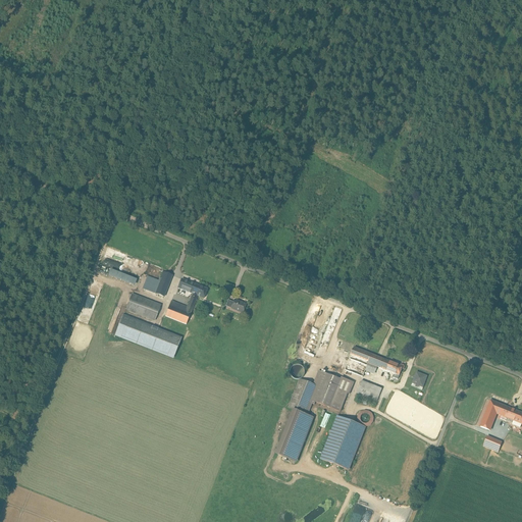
[(112,269),(110,276),(136,285),(139,278),(112,269)]
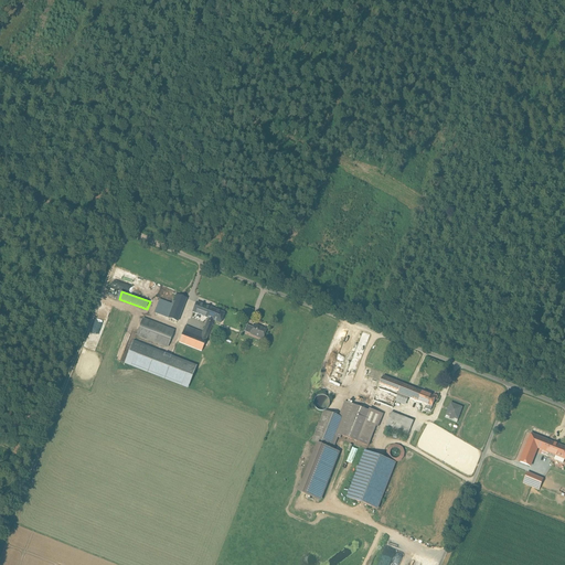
[(172,305),(167,318),(178,322),(187,299),(176,296),(172,305)]
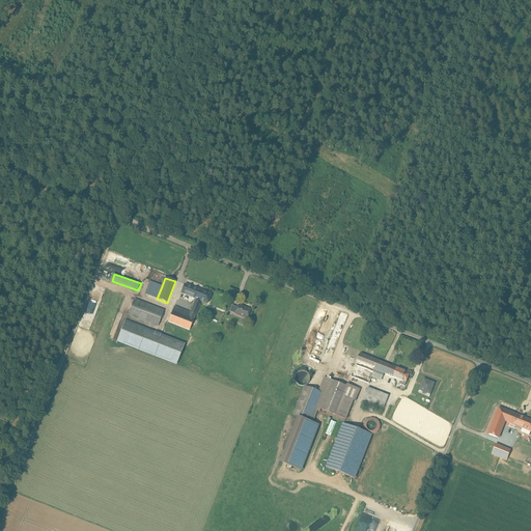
[(162,286),(150,282),(145,295),(157,299),(162,286)]
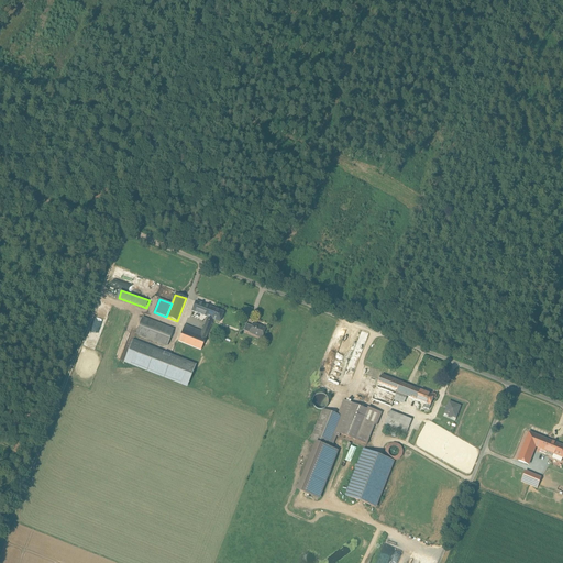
[(214,309),(196,302),(192,311),(208,318),(211,319),(214,309)]
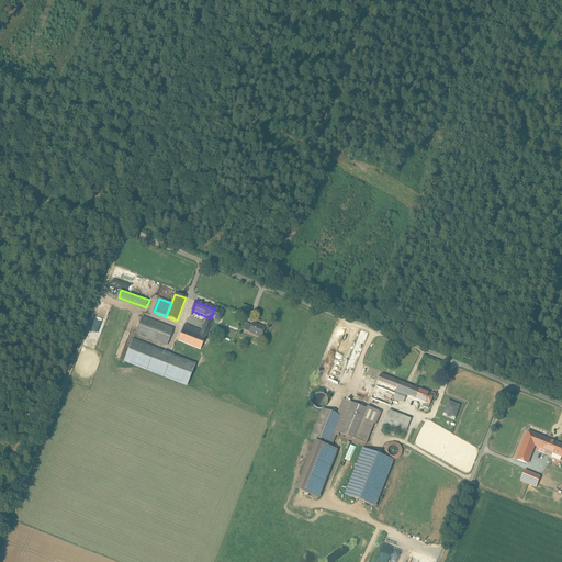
[(223,313),(214,308),(211,318),(213,319),(220,322),(223,313)]
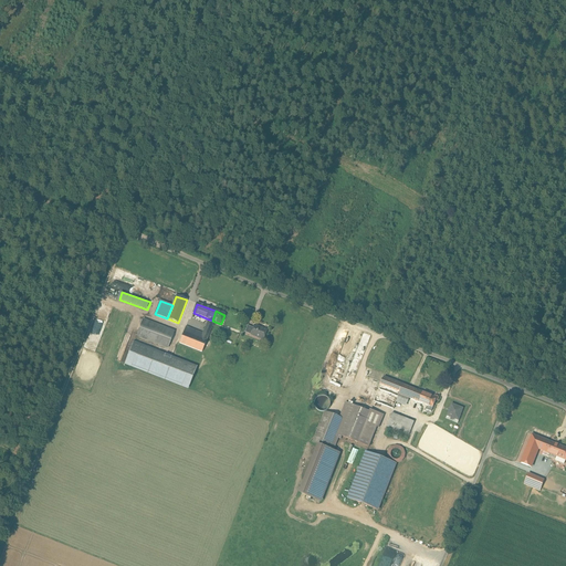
[(98,341),(106,320),(97,316),(90,337),(98,341)]
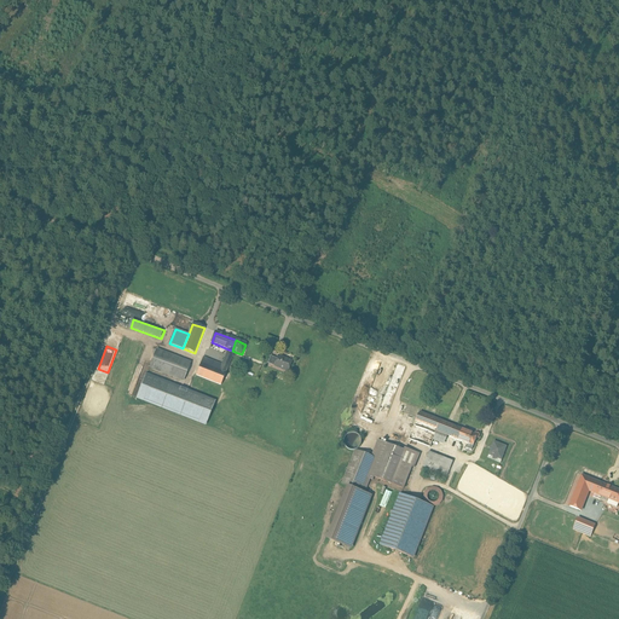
[(190,363),(156,350),(150,368),(183,381),(190,363)]
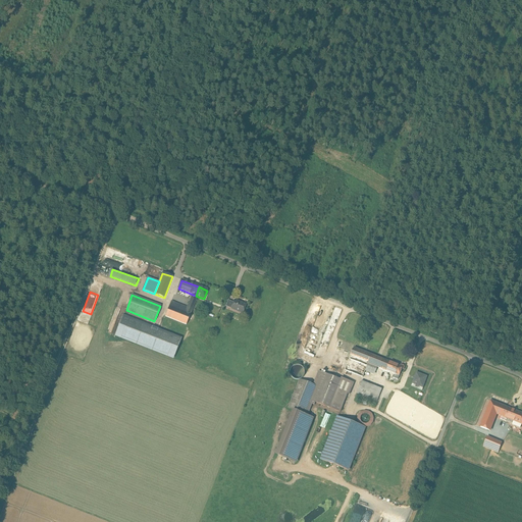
[(196,296),(193,295),(188,308),(192,310),(198,297),(196,296)]
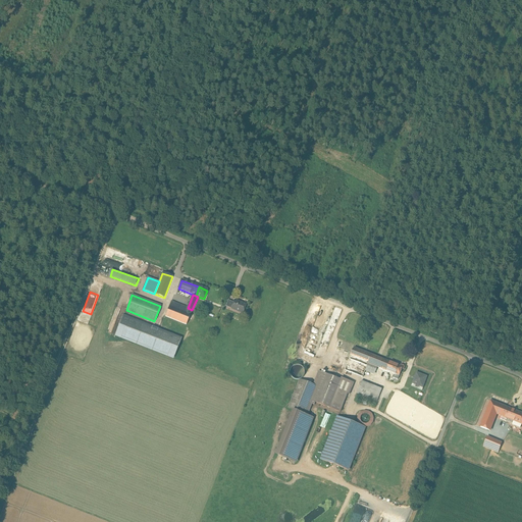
[(246,305),(235,301),(233,303),(231,307),(236,309),(237,311),(239,312),(240,311),(243,312),(246,305)]
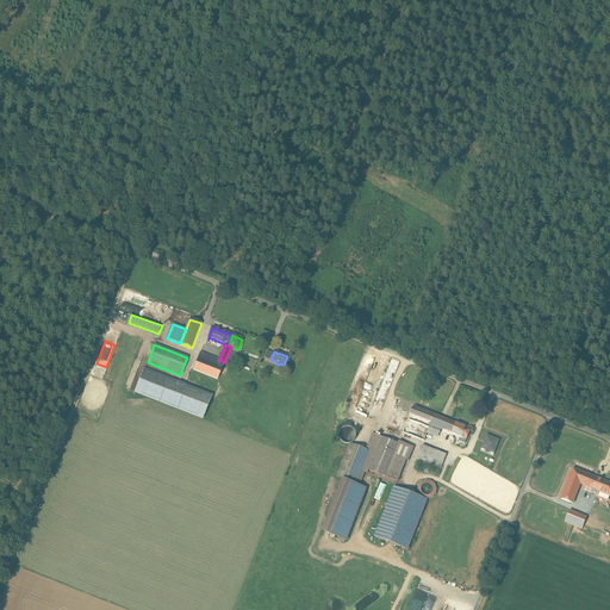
[(219,360),(200,353),(193,371),(217,380),(224,362),(219,360)]
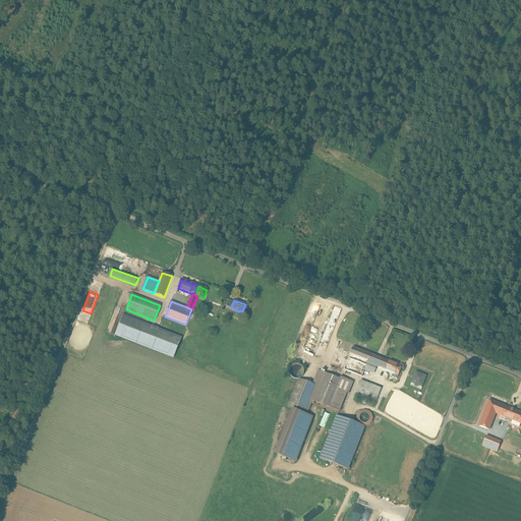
[(180,339),(123,316),(116,335),(172,357),(180,339)]
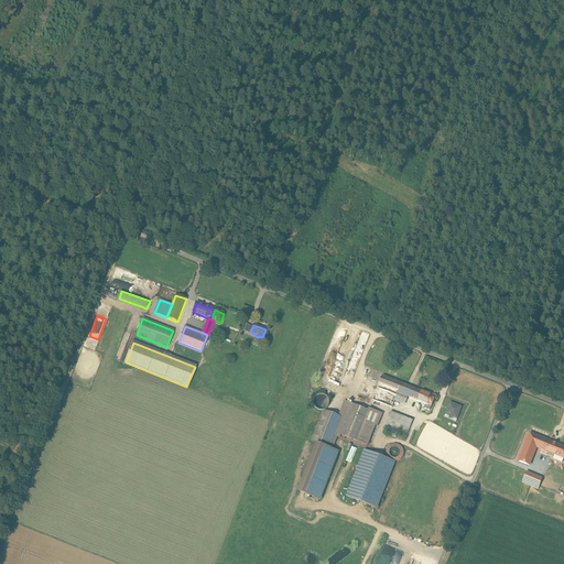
[(401,383),(382,376),(372,400),(392,408),(394,401),(404,405),(408,397),(410,398),(414,389),(401,383)]
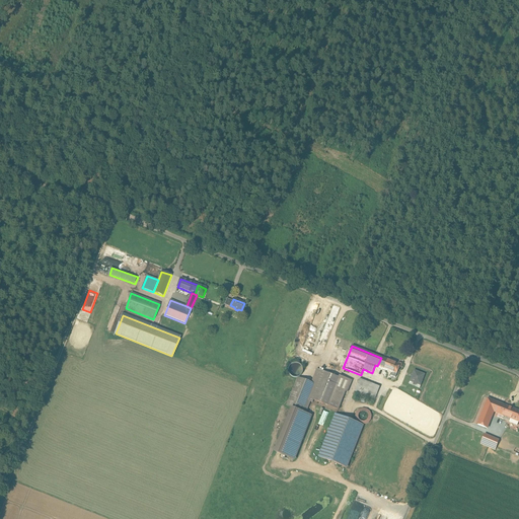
[(387,360),(381,358),(377,366),(384,369),(387,360)]
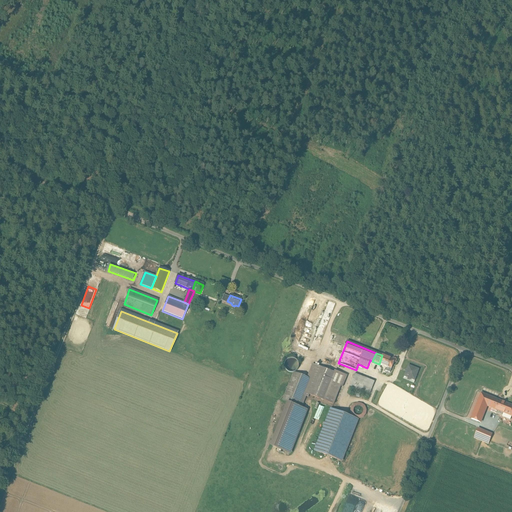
[(392,359),(382,355),(379,364),(387,367),(386,371),(390,373),(394,363),(396,362),(396,360),(396,359),(394,358),(392,358),(392,359)]
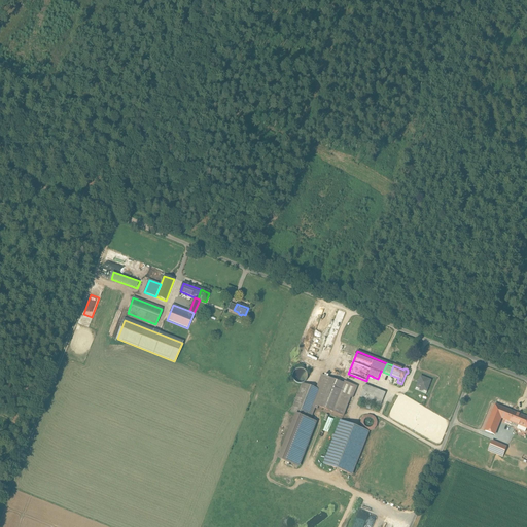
[(308,379),(308,376),(308,373),(306,371),(304,369),(301,369),(297,369),(295,371),(293,373),(293,376),(293,379),(295,381),(297,383),(301,383),(304,383),(306,381),(308,379)]
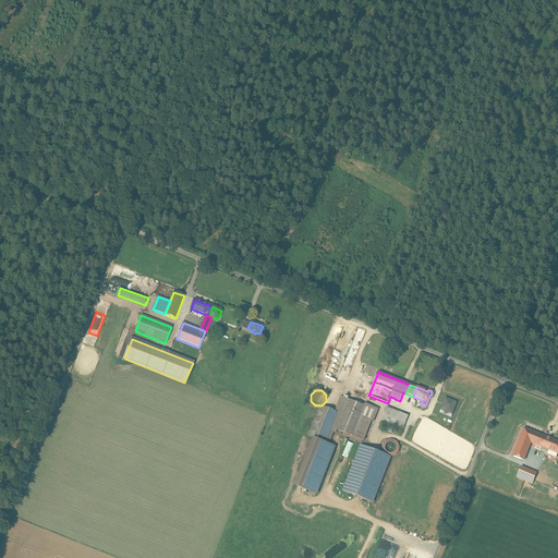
[(350,400),(341,397),(335,412),(338,413),(331,431),(337,433),(338,431),(337,431),(350,400)]
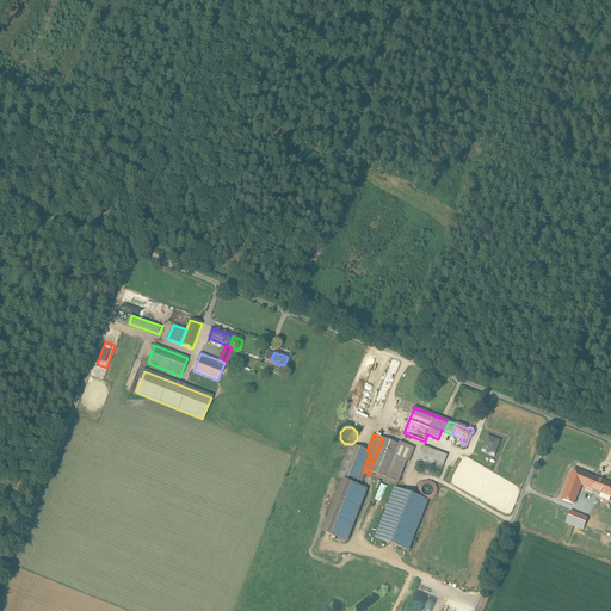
[(500,440),(487,436),(482,449),(486,450),(487,451),(489,452),(492,452),(492,450),(495,451),(500,440)]
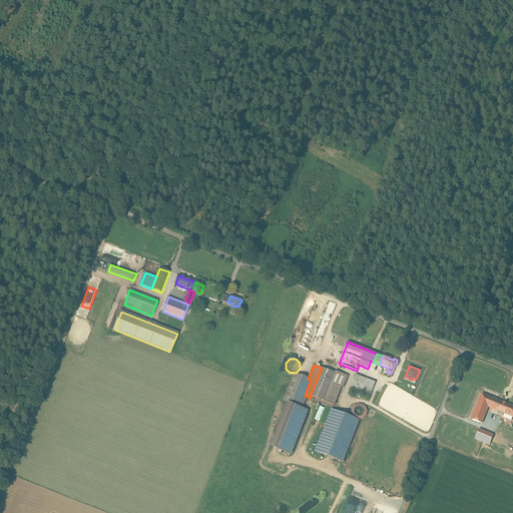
[(335,373),(322,368),(310,396),(311,396),(325,402),(332,383),(336,374),(335,373)]
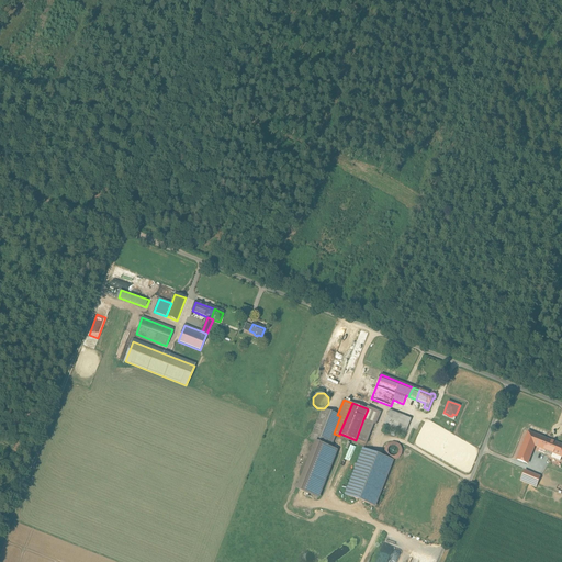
[(381,413),(368,407),(367,408),(368,409),(363,419),(374,424),(377,425),(381,413)]
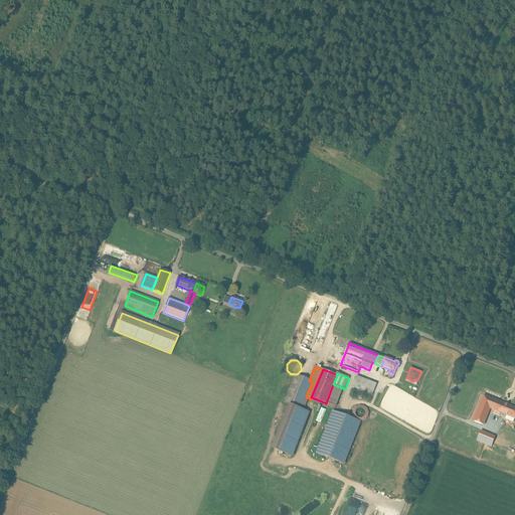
[(309,380),(296,375),(285,403),(301,409),(306,397),(312,381),(309,380)]
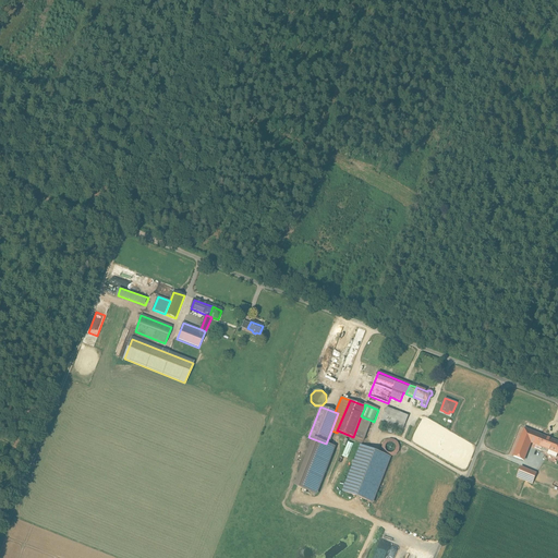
[(409,416),(386,408),(381,420),(403,428),(409,416)]
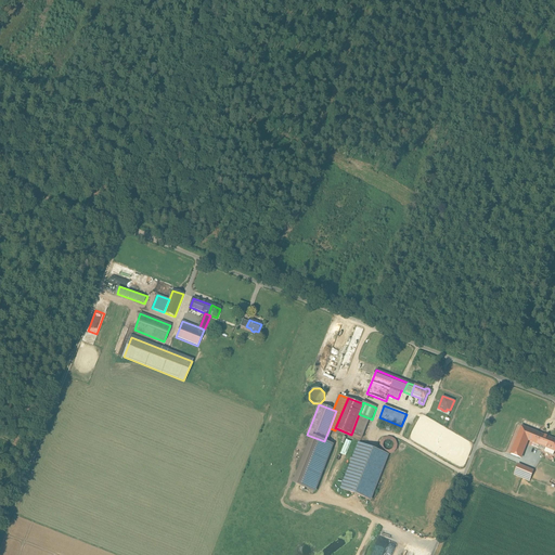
[(370,418),(359,414),(351,435),(362,438),(370,418)]
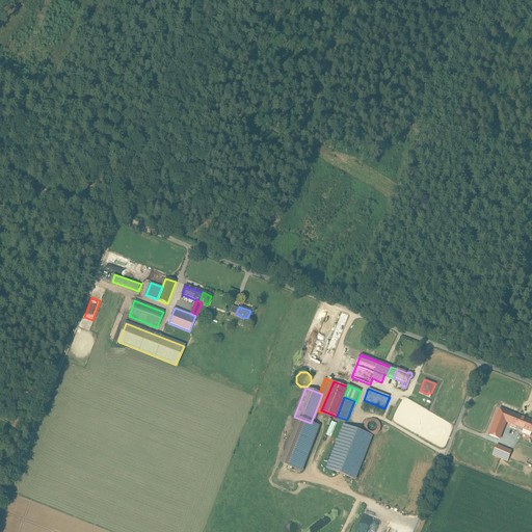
[(515,416),(501,409),(490,435),(500,439),(506,422),(512,424),(515,416)]
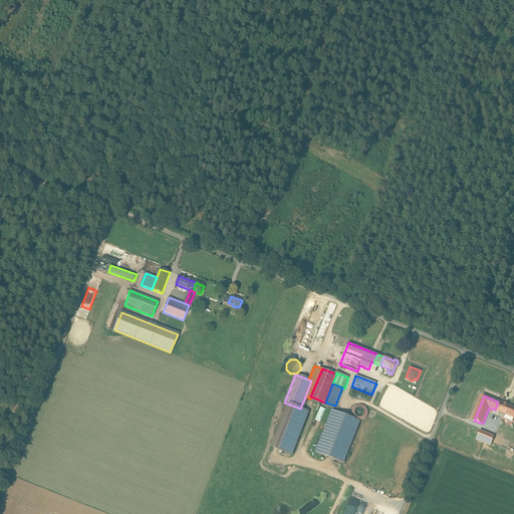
[(507,405),(498,402),(495,410),(503,414),(507,405)]
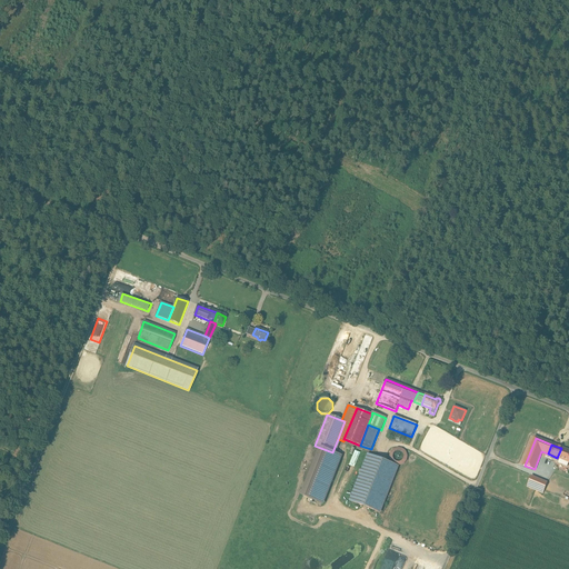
[(409,461),(403,446),(392,450),(398,466),(409,461)]
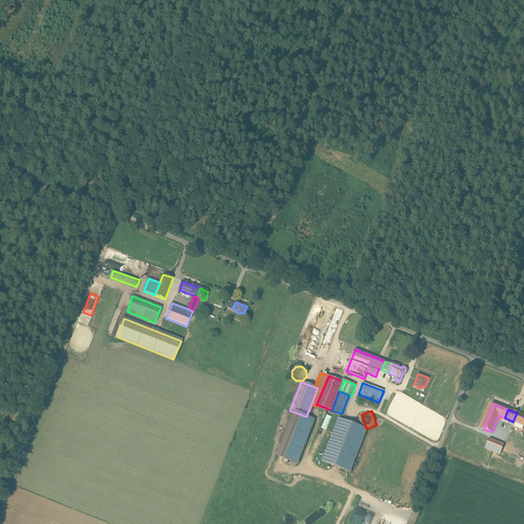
[(523,424),(523,416),(517,412),(513,422),(523,426),(523,424)]
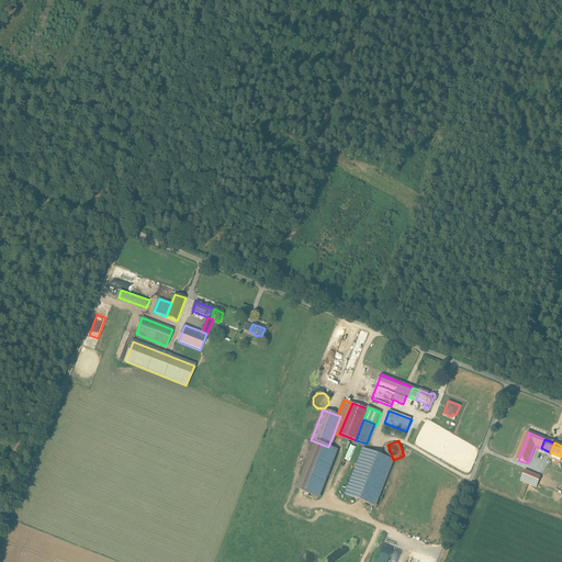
[(351,459),(356,448),(349,445),(345,456),(351,459)]
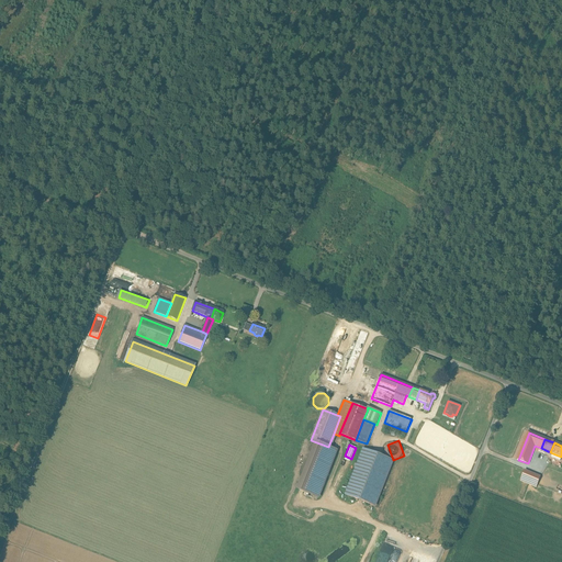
[(393,461),(364,449),(346,495),(374,506),(393,461)]
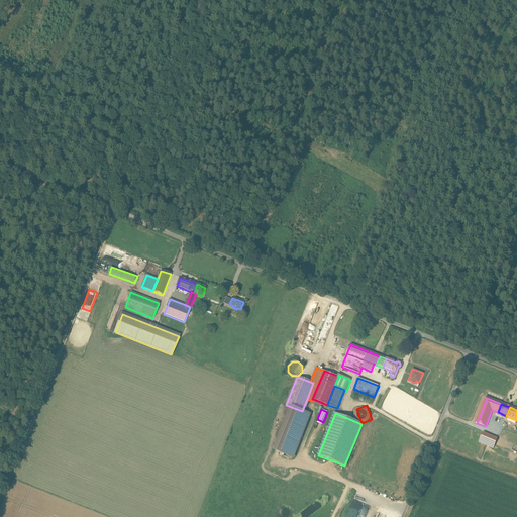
[(497,438),(483,433),(480,442),(494,447),(497,438)]
